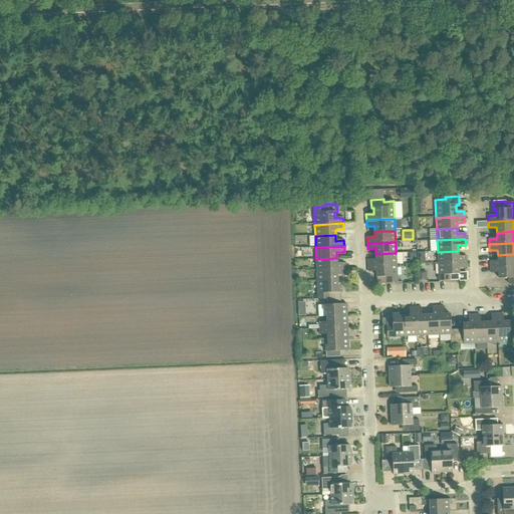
[(458,251),(438,252),(438,263),(466,262),(466,256),(458,256),(458,251)]
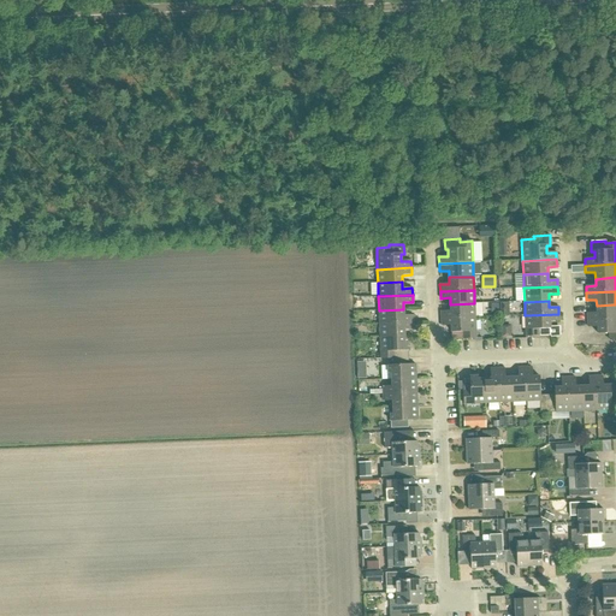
[(450,312),(440,312),(442,319),(475,318),(474,303),(450,304),(450,312)]
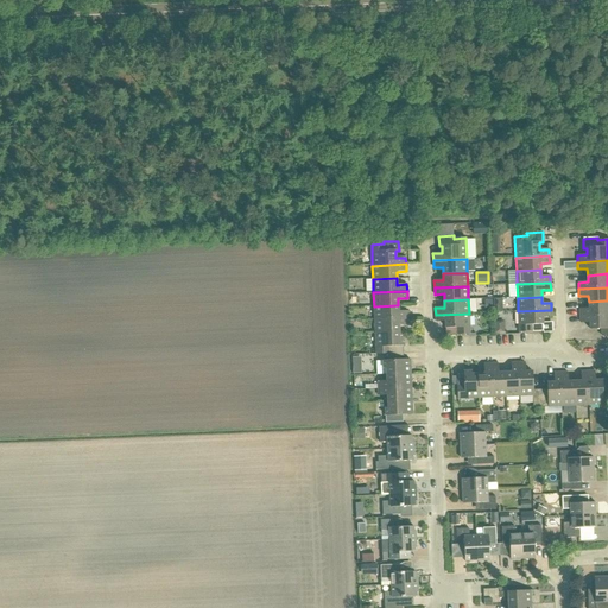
[(607,301),(589,302),(589,309),(580,309),(580,316),(607,315),(607,301)]
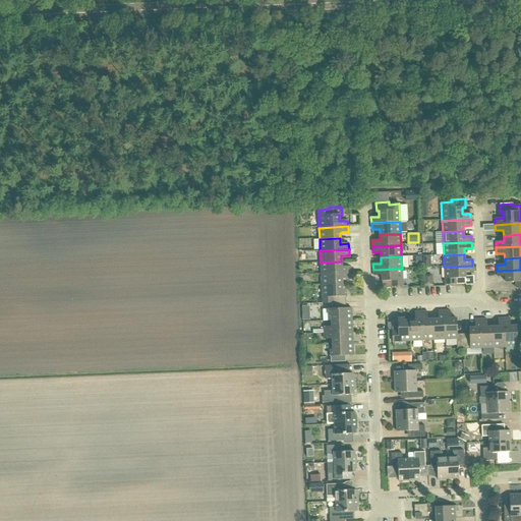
[(341,262),(321,263),(321,274),(350,273),(349,267),(341,267),(341,262)]
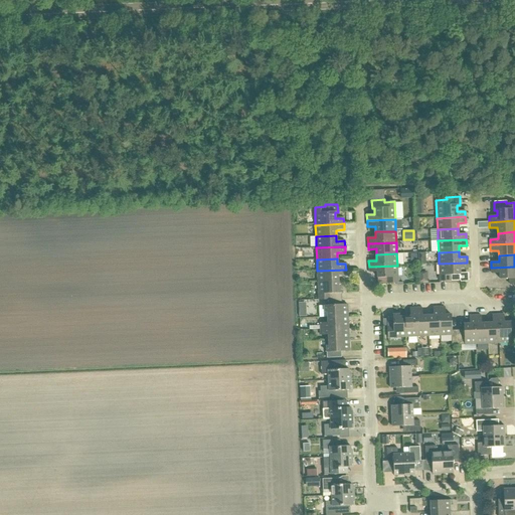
[(467,263),(439,264),(440,282),(460,281),(460,269),(468,269),(467,263)]
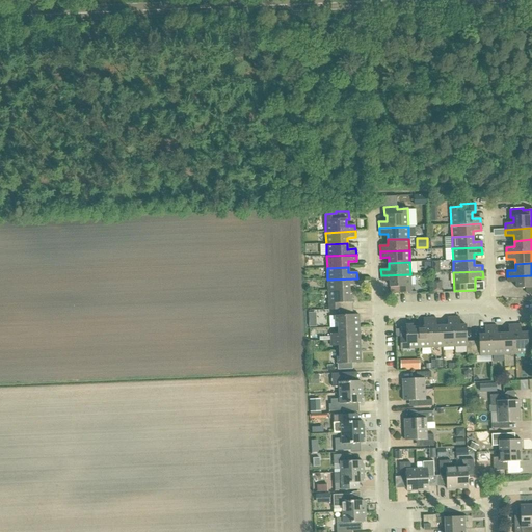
[(410,274),(381,275),(381,282),(390,281),(390,287),(391,293),(411,292),(410,274)]
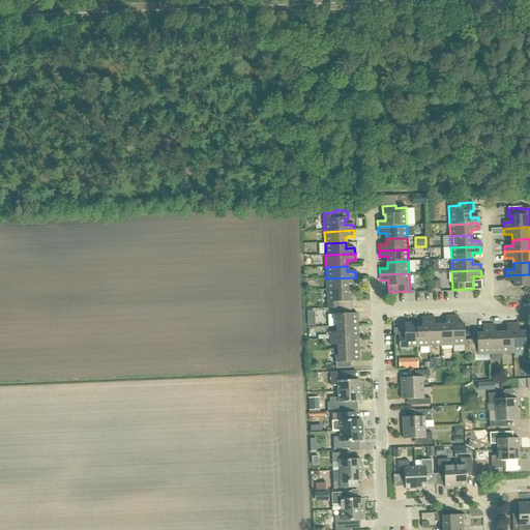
[(529,274),(505,275),(505,282),(513,282),(514,288),(524,287),(525,293),(529,292),(529,274)]
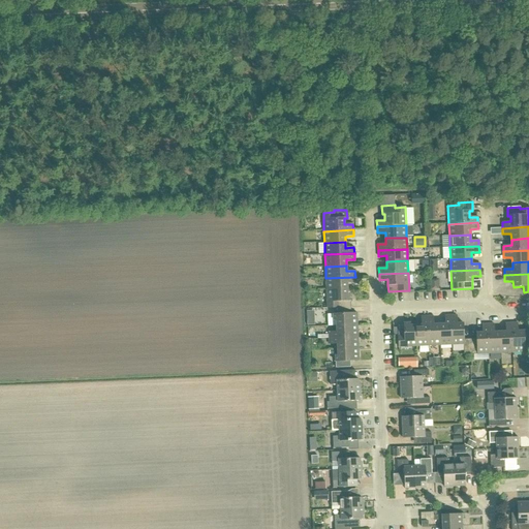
[(355,277),(325,278),(327,290),(347,289),(347,283),(355,283),(355,277)]
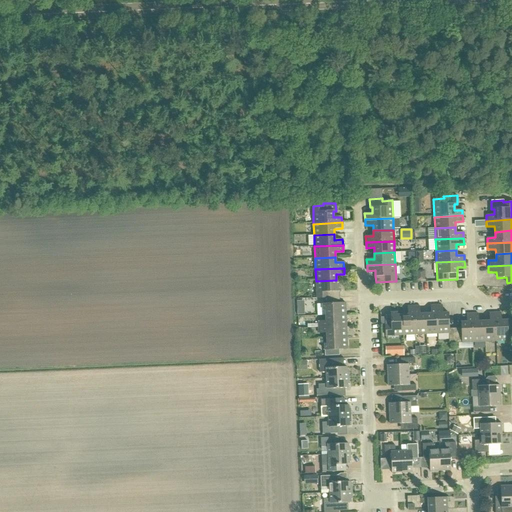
[(336,280),(316,281),(317,298),(327,298),(339,297),(339,285),(336,285),(336,280)]
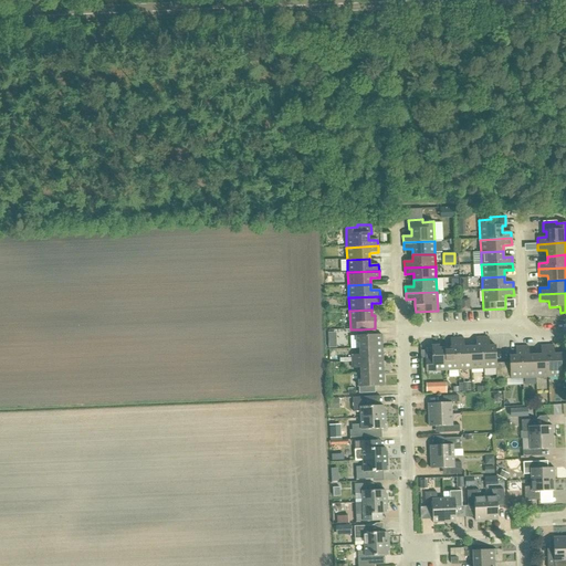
[(375,328),(362,329),(362,336),(356,336),(357,343),(359,343),(359,349),(383,348),(381,335),(376,335),(375,328)]
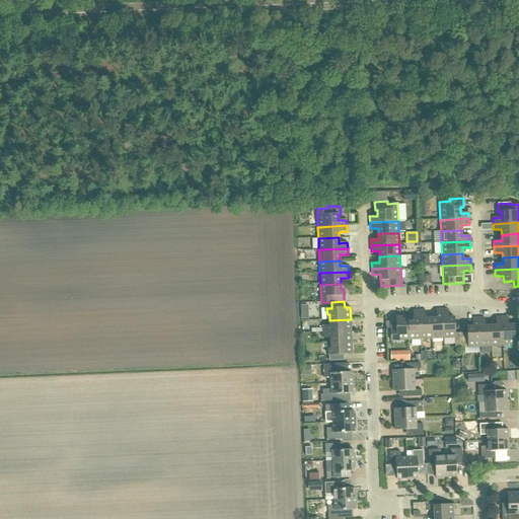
[(461,348),(461,332),(455,334),(454,317),(448,317),(448,309),(442,310),(443,339),(454,338),(455,348),(461,348)]
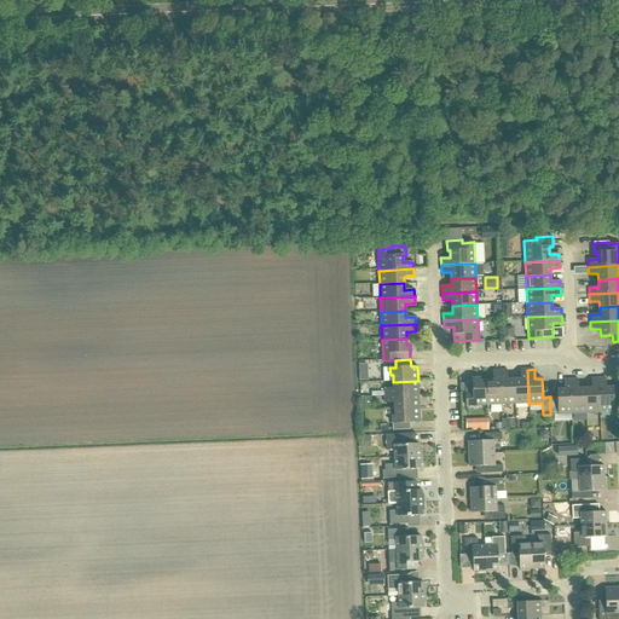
[(507,370),(499,371),(501,405),(515,404),(514,380),(507,380),(507,370)]
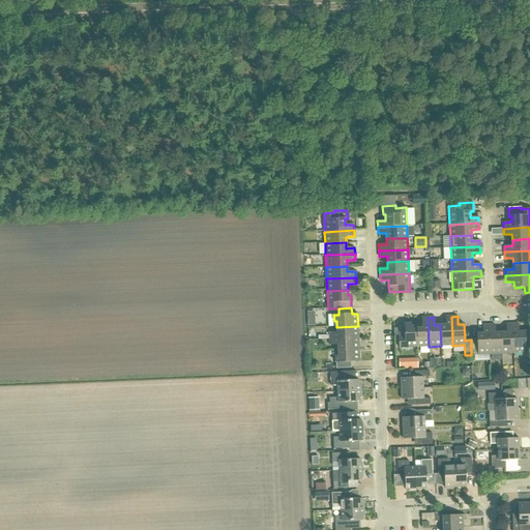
[(445,325),(440,325),(441,346),(452,346),(451,317),(445,317),(445,325)]
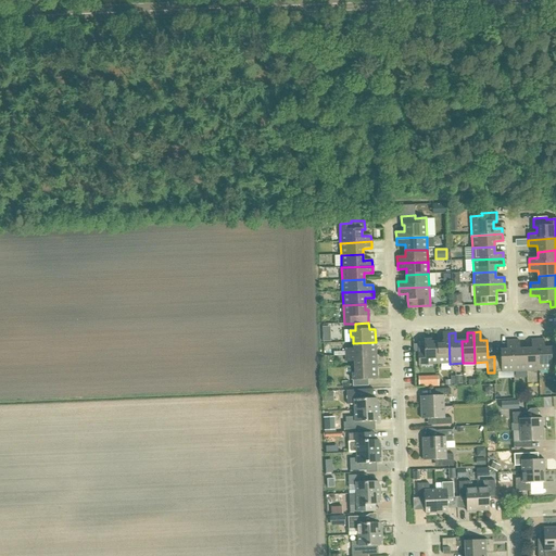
[(443,342),(437,342),(438,364),(450,364),(449,333),(442,333),(443,342)]
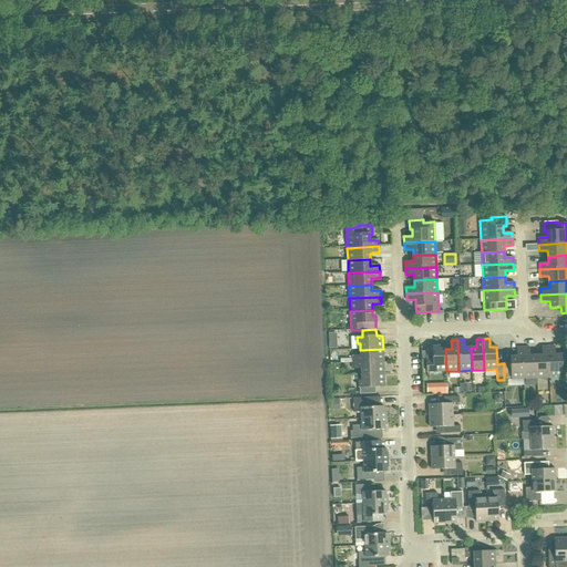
[(440,347),(425,347),(426,372),(446,371),(445,349),(440,349),(440,347)]
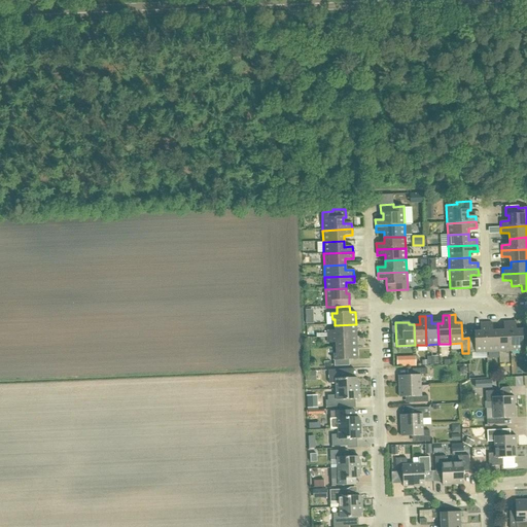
[(503,330),(498,330),(499,352),(511,351),(510,322),(503,322),(503,330)]
